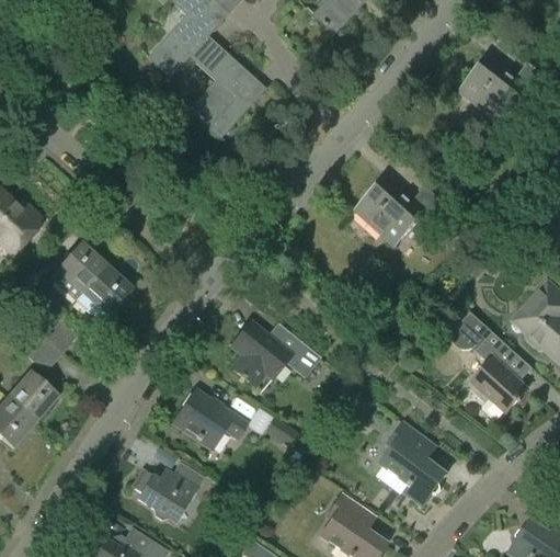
[(162,41),(150,55),(171,75),(191,53),(192,54),(208,34),(221,21),(207,8),(214,0),(176,0),(181,4),(193,14),(185,23),(166,44),(162,41)]
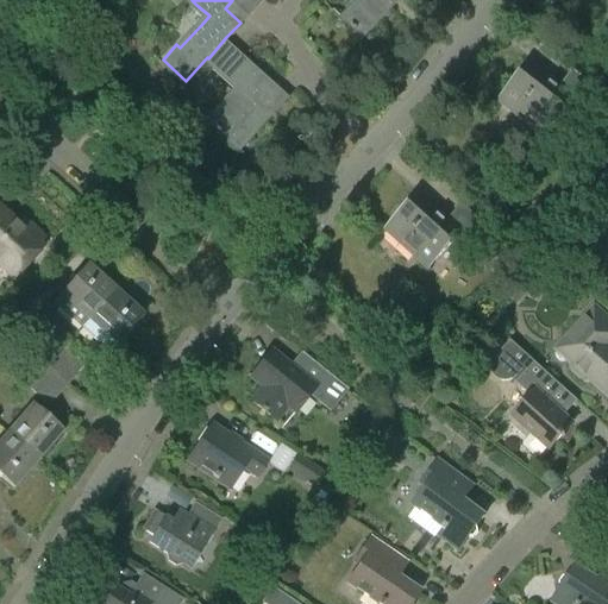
[(358,0),(345,16),(364,35),(395,0),(358,0)]
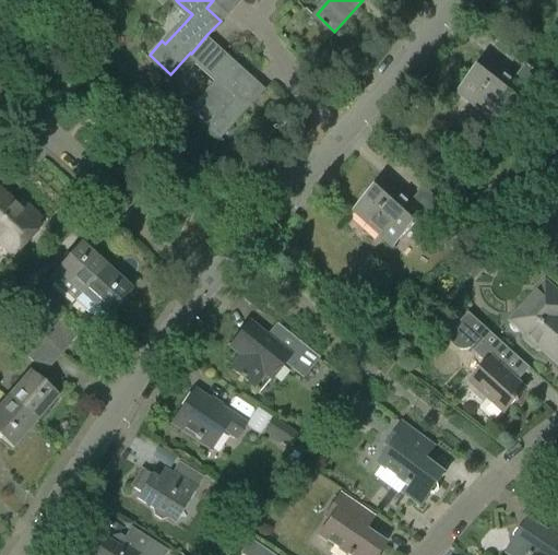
[(208,34),(191,54),(220,79),(192,109),(221,134),(249,103),(233,87),(248,71),(208,34)]
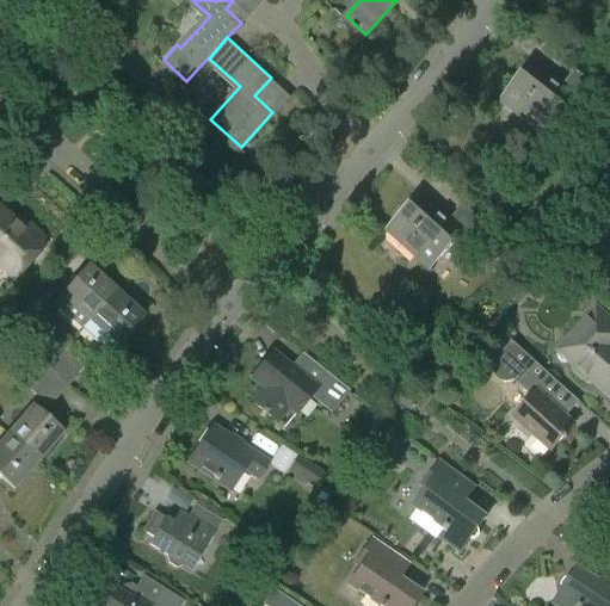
[(501,97),(547,133),(567,106),(575,112),(598,82),(575,65),(561,84),(530,60),(501,97)]
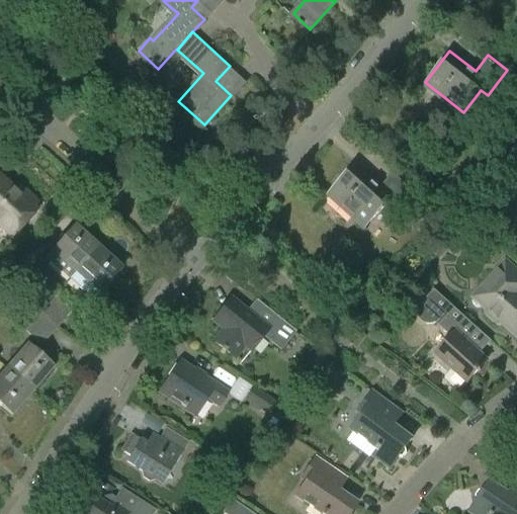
[(329,192),(364,225),(384,202),(392,208),(412,186),(394,169),(380,184),(356,162),(329,192)]
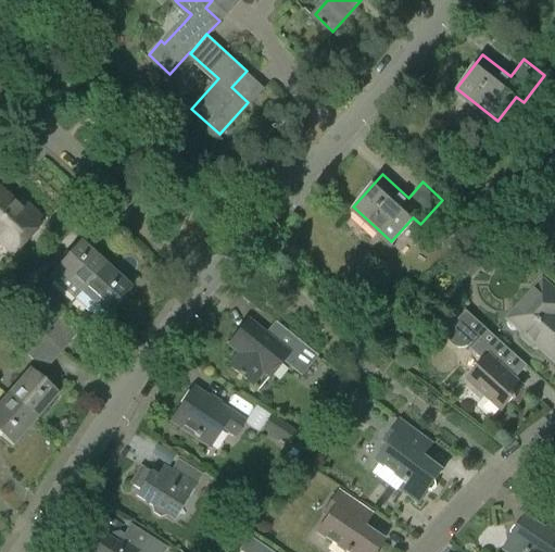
[(0,238),(11,249),(36,224),(34,221),(39,215),(22,198),(15,204),(0,190),(8,183),(0,175),(0,238)]
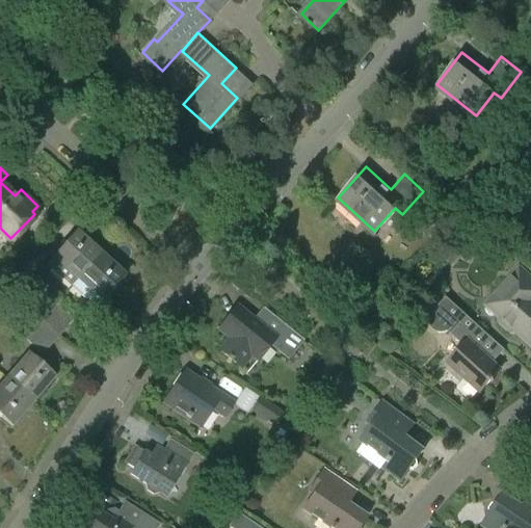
[(77,278),(101,251),(76,229),(52,256),(46,262),(71,284),(77,278)]
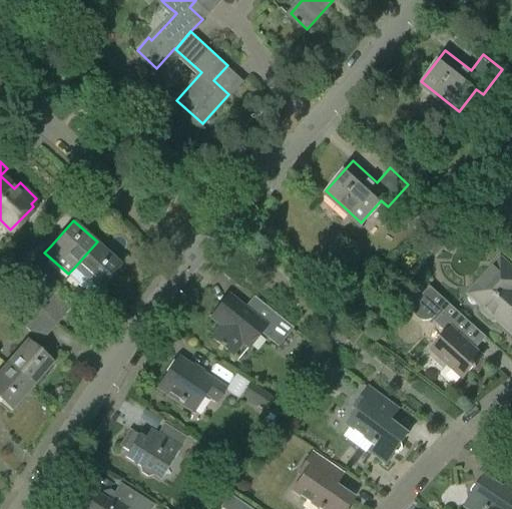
[(450,221),(428,244),(438,253),(459,230),(450,221)]
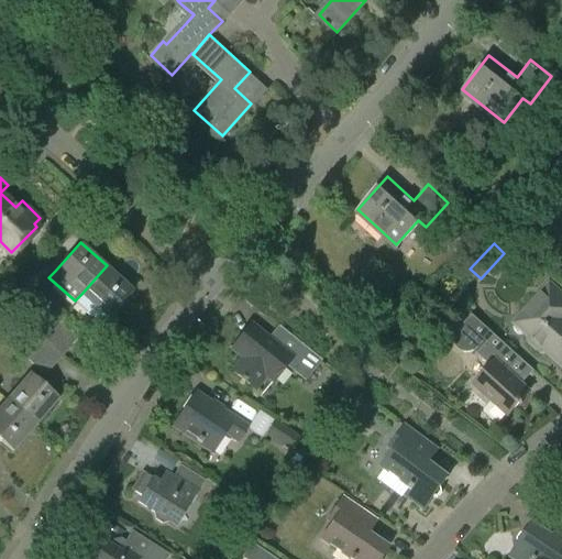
[(81,294),(75,300),(95,318),(101,311),(108,318),(133,289),(107,265),(81,294)]
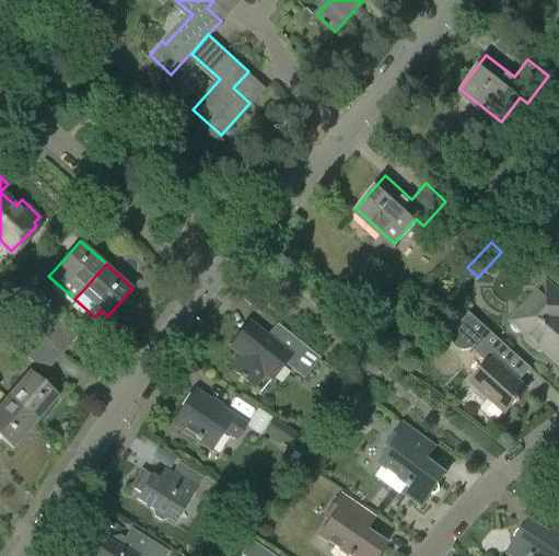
[(0,292),(0,299),(15,313),(32,294),(13,278),(0,292)]
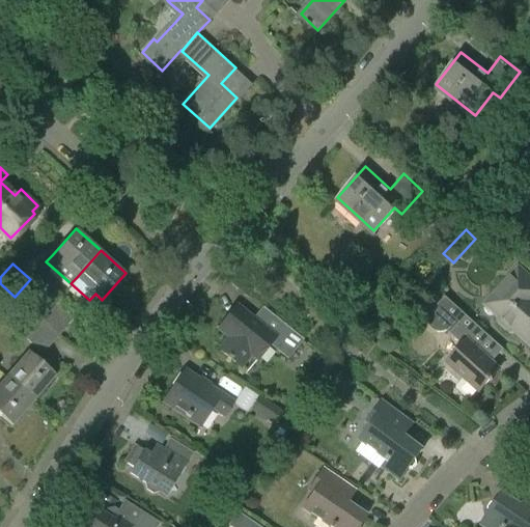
[(529,274),(519,265),(489,298),(498,305),(498,319),(509,329),(515,329),(529,341),(529,274)]
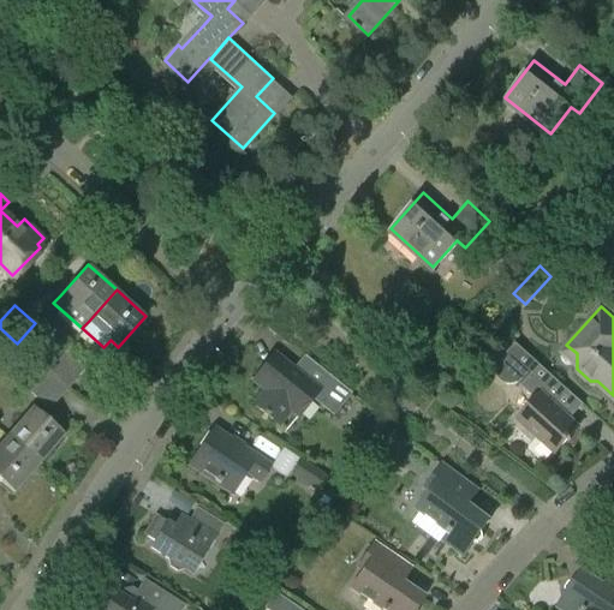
[(498,359),(498,365),(499,371),(502,375),(507,377),(512,378),(517,377),(537,395),(518,416),(555,450),(567,437),(568,438),(571,435),(570,434),(579,423),(554,401),(567,387),(514,339),(500,354),(498,359)]
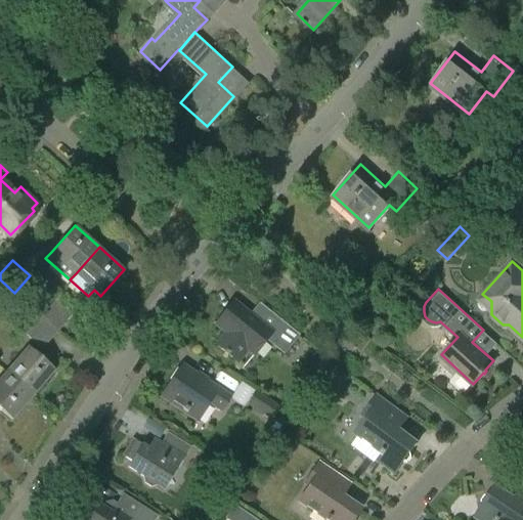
[(55,297),(41,313),(58,329),(73,311),(55,297)]
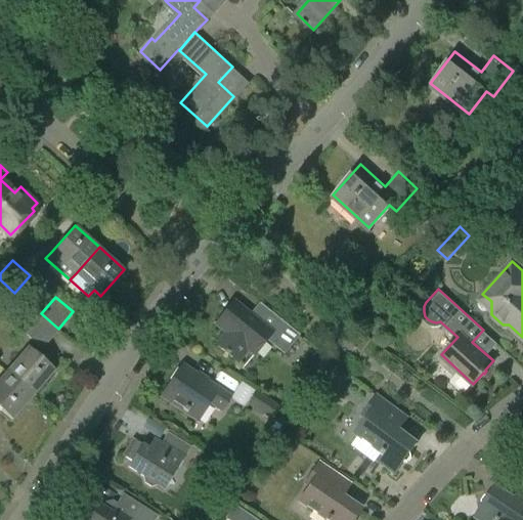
[(223,352),(226,355),(227,353),(237,360),(247,349),(254,354),(266,338),(285,352),(299,333),(277,314),(268,326),(234,299),(215,322),(225,330),(216,342),(225,349),(223,352)]
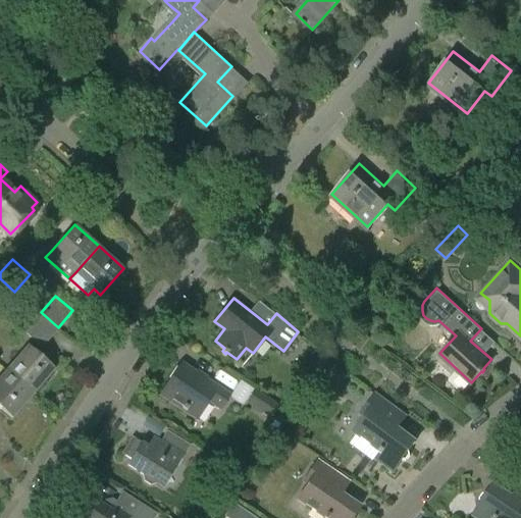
[(58,327),(41,312),(24,330),(43,346),(58,327)]
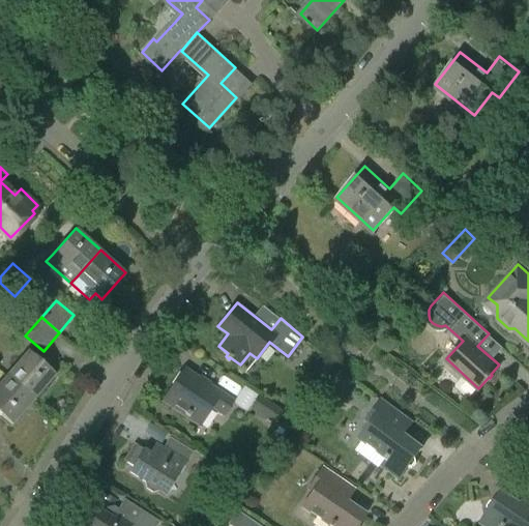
[(29,349),(6,374),(34,398),(56,373),(29,349)]
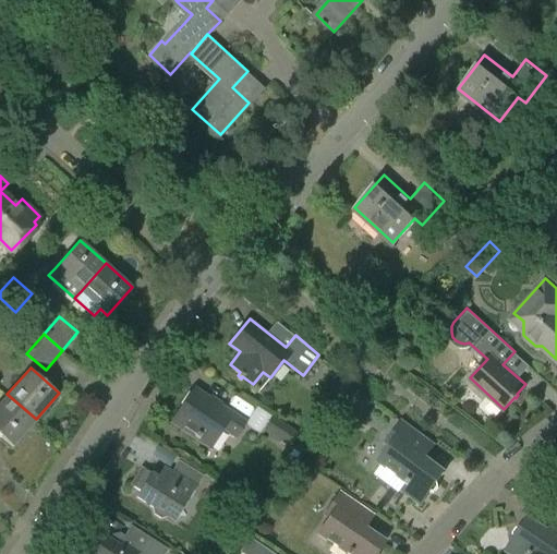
[(344,378),(335,389),(343,396),(352,385),(344,378)]
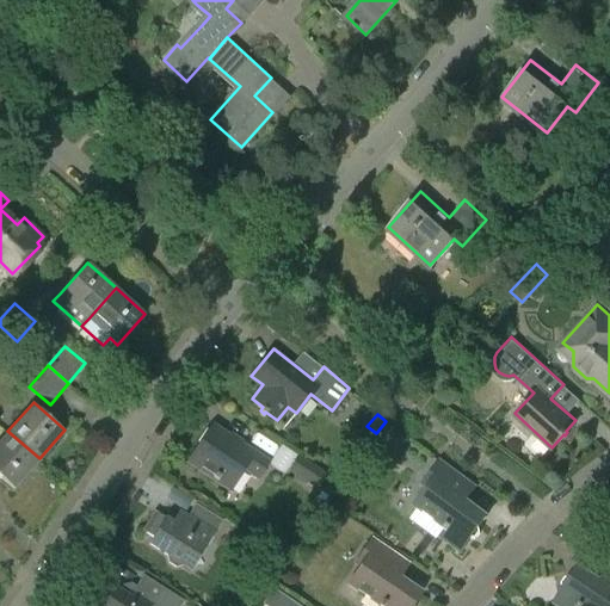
[(189,459),(230,487),(245,465),(258,475),(267,461),(213,424),(189,459)]
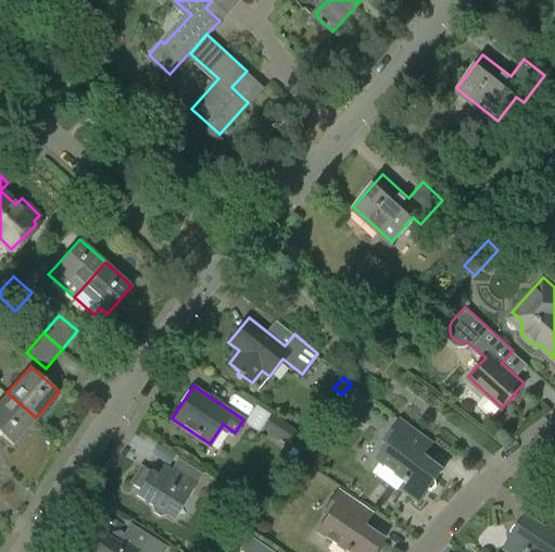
[(0,433),(12,444),(36,417),(7,392),(0,400),(0,433)]
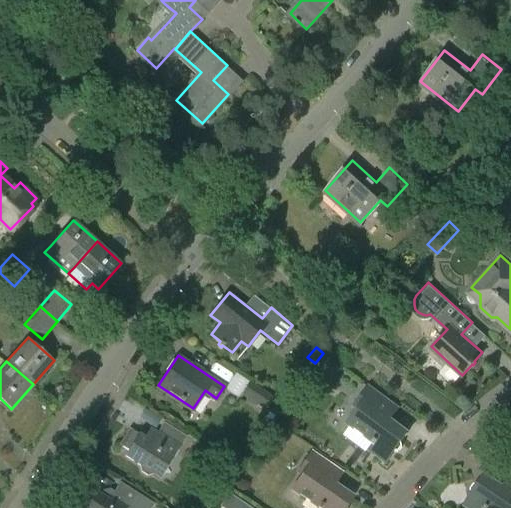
[(243,392),(266,408),(274,396),(251,380),(243,392)]
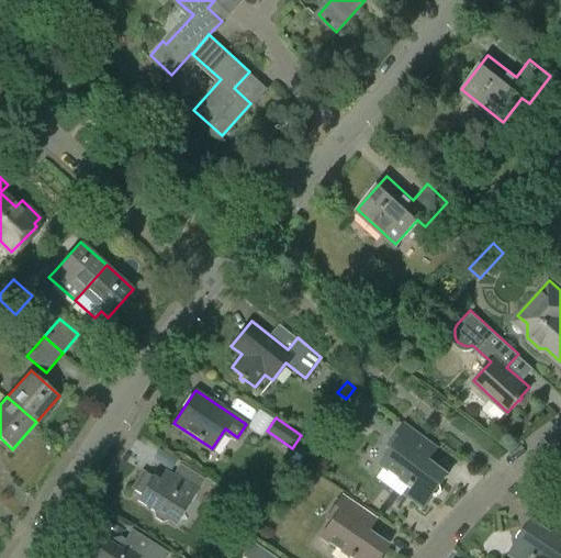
[(390,443),(394,446),(382,462),(412,484),(406,491),(424,504),(433,493),(438,493),(442,488),(440,482),(448,473),(428,458),(437,446),(405,422),(390,443)]
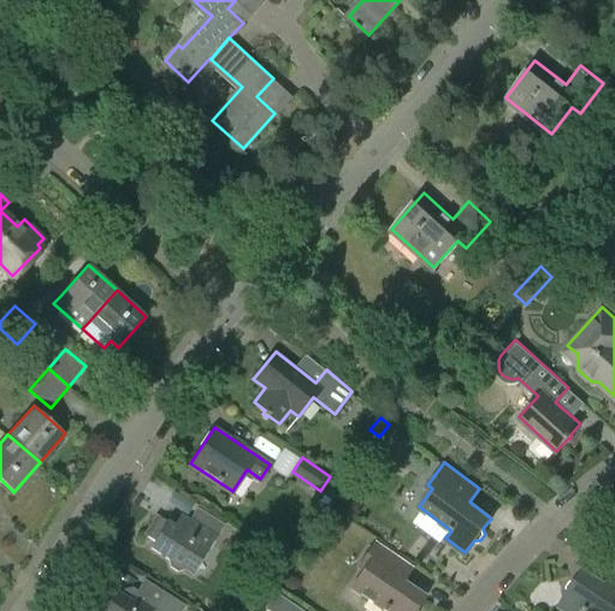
[(185,567),(188,569),(201,549),(206,552),(224,523),(197,506),(189,518),(181,512),(175,521),(171,522),(157,512),(145,532),(155,539),(151,545),(169,556),(170,564),(177,569),(185,567)]
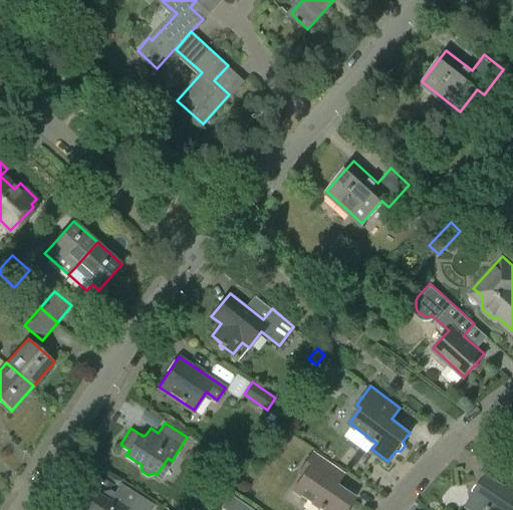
[(278,426),(271,437),(281,443),(288,433),(278,426)]
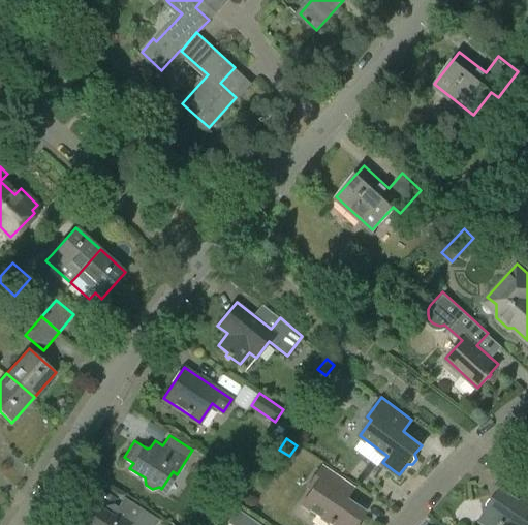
[(302,503),(331,524),(329,524),(359,524),(358,521),(364,512),(345,498),(353,487),(321,465),(308,486),(312,489),(302,503)]
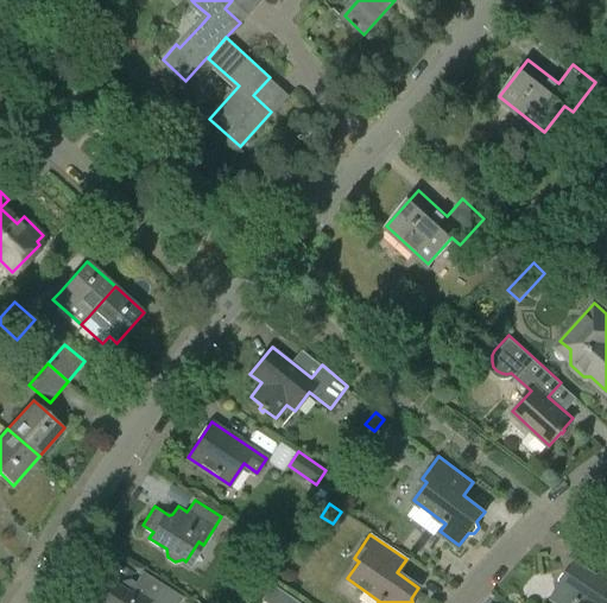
[(551,596),(561,602),(606,602),(606,563),(598,576),(576,560),(568,571),(563,572),(558,578),(561,583),(551,596)]
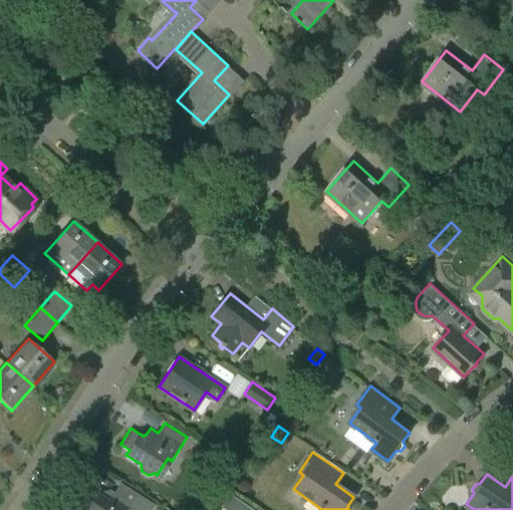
[(78,509),(150,509),(155,503),(120,482),(113,492),(109,490),(104,491),(102,495),(92,489),(78,509)]
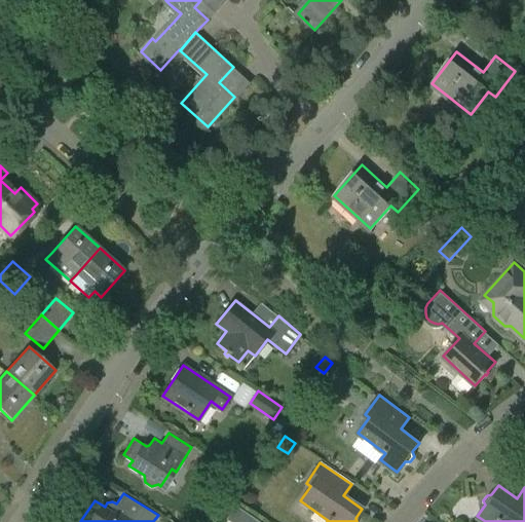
[(234,521),(236,521),(246,510),(235,502),(226,516),(234,521)]
